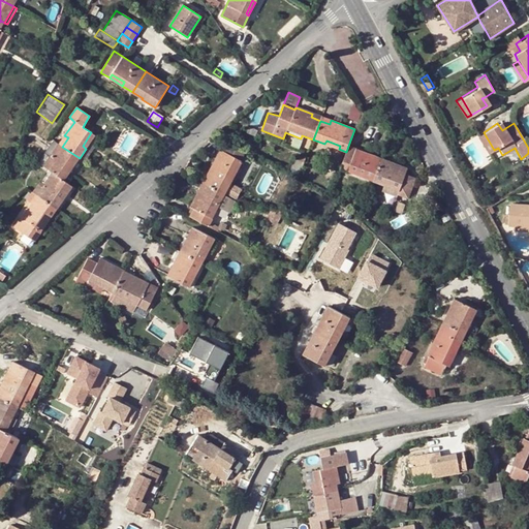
[(95,135),(91,132),(83,146),(86,149),(95,135)]
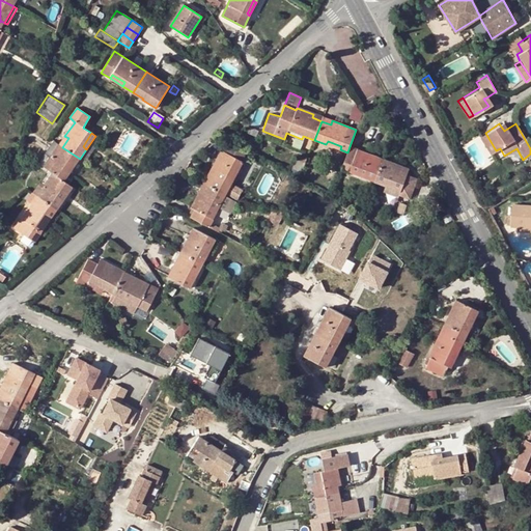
[(491,154),(496,150),(485,133),(479,136),(491,154)]
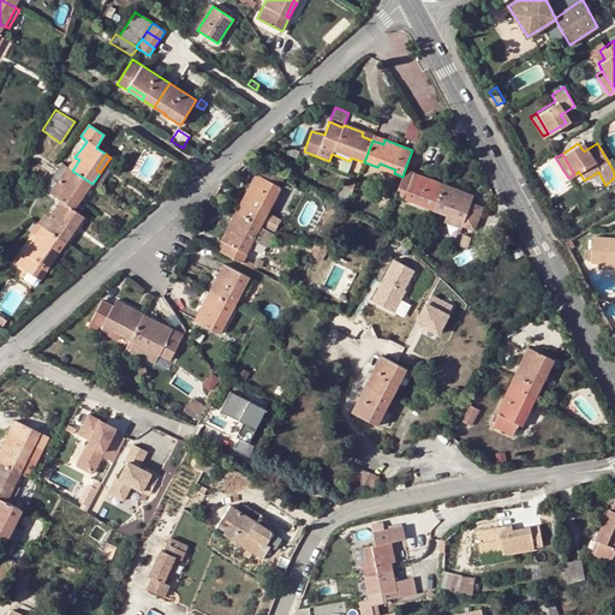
[(79,160),(75,157),(69,167),(72,171),(79,160)]
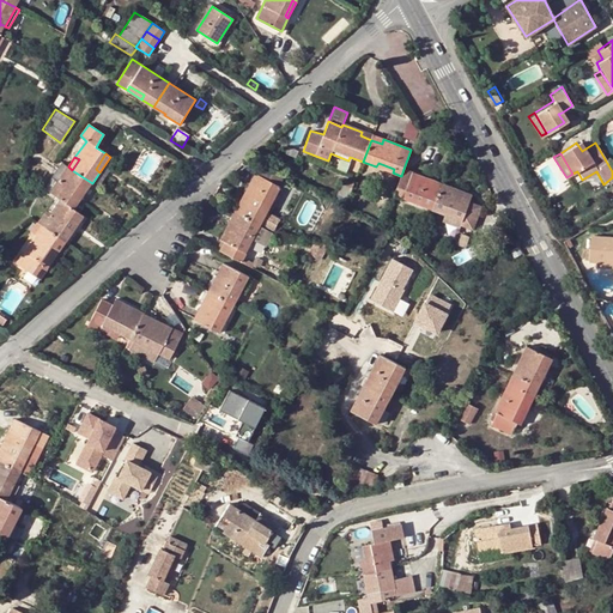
[(49,193),(68,167),(62,162),(43,189),(49,193)]
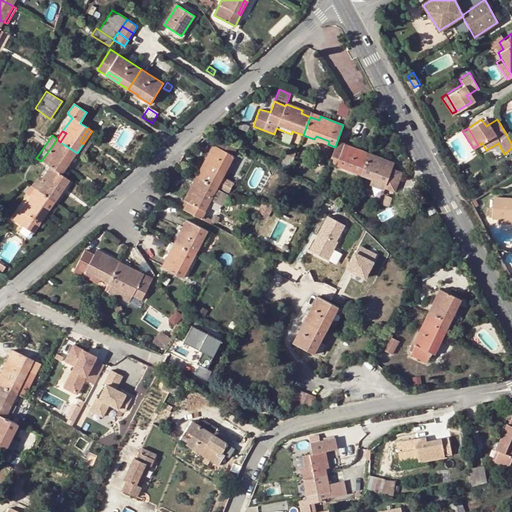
[(316,136),(314,139),(328,144),(329,141),(316,136)]
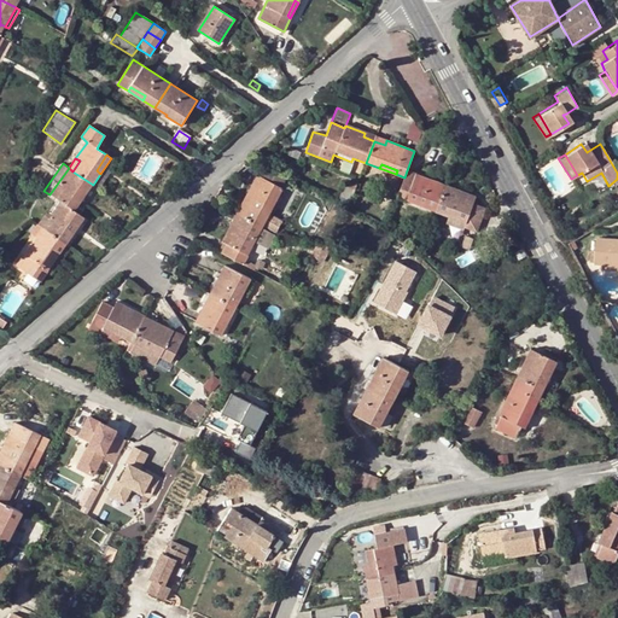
[(73,172),(69,168),(50,194),(60,202),(71,208),(81,194),(85,197),(93,185),(73,172)]
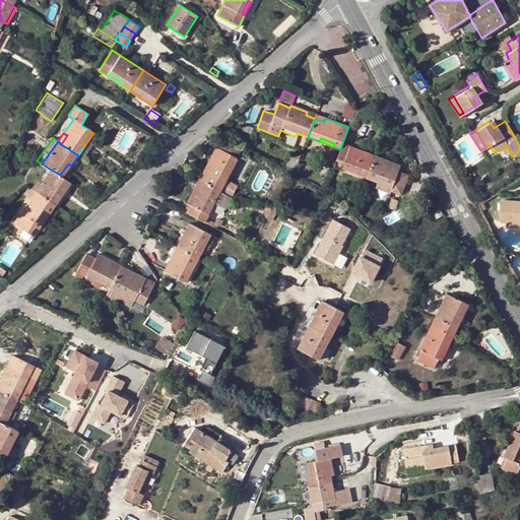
[(222,141),(218,150),(233,157),(236,159),(241,150),(222,141)]
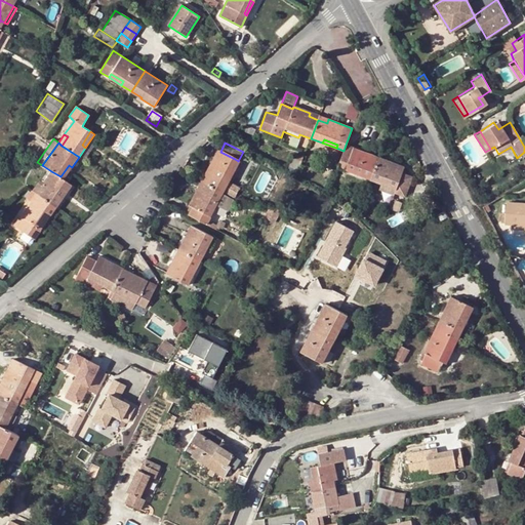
[(378,157),(346,145),(344,151),(337,168),(345,170),(346,167),(360,172),(358,176),(369,180),(378,157)]
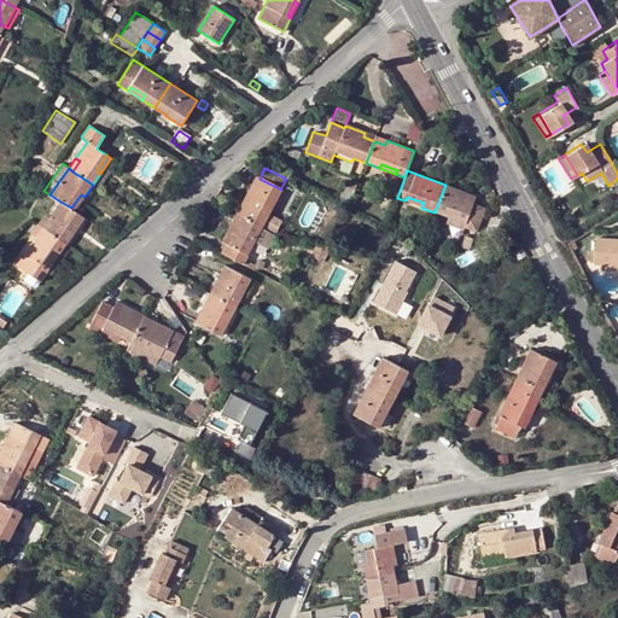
[(269,203),(277,187),(260,179),(257,178),(237,215),(261,228),(273,205),(269,203)]
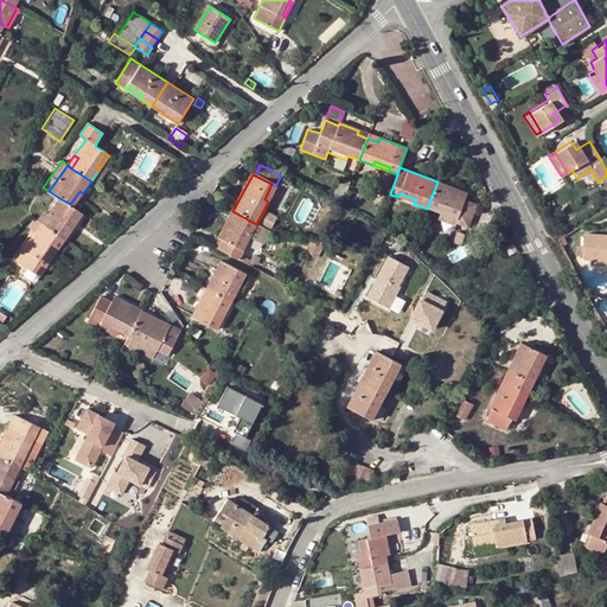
[(351,180),(344,178),(343,183),(338,181),(333,192),(345,196),(351,180)]
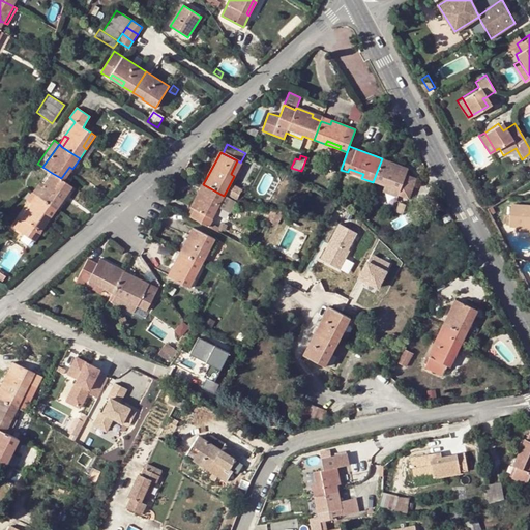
[(408,169),(382,158),(373,182),(385,186),(386,182),(401,188),(399,195),(409,198),(416,179),(406,175),(408,169)]
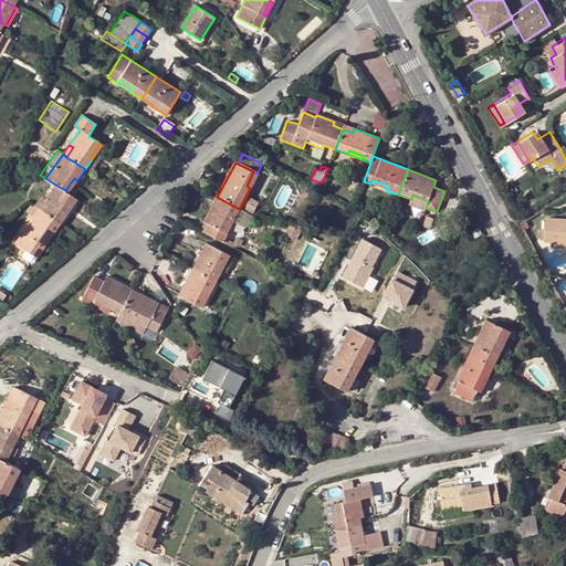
[(258,174),(253,171),(247,186),(250,188),(258,174)]
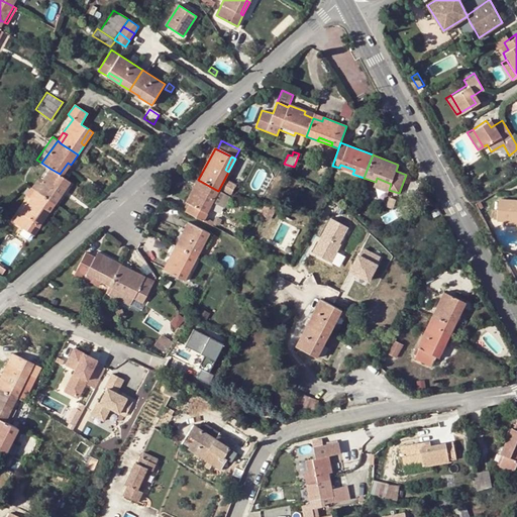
[(68,163),(60,174),(63,177),(71,165),(68,163)]
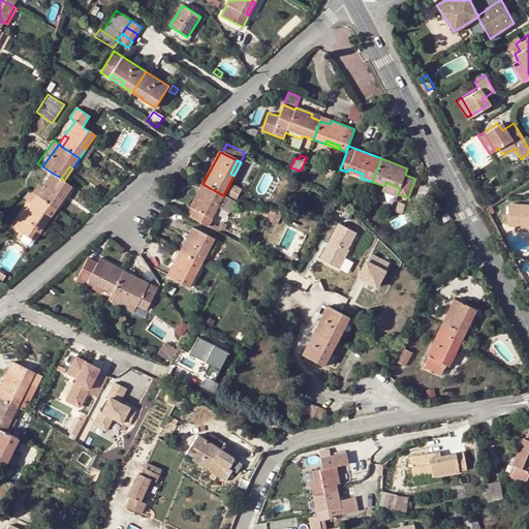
[(348,168),(347,172),(361,178),(363,174),(348,168)]
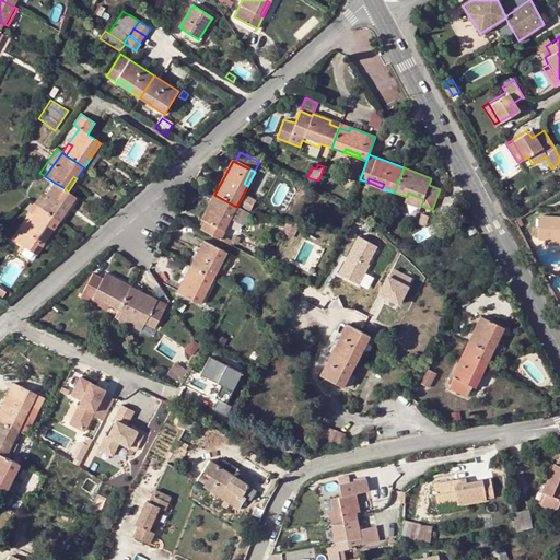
[(65,188),(55,183),(45,198),(41,196),(35,205),(42,209),(60,222),(68,210),(63,208),(73,195),(68,191),(65,188)]
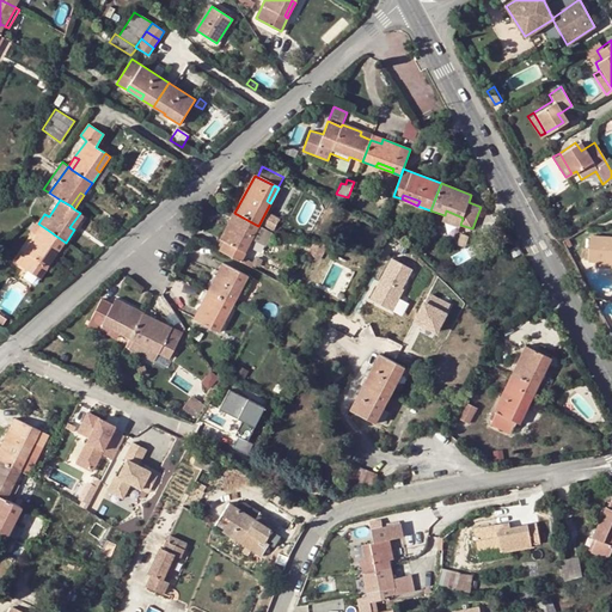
[(442,221),(459,228),(460,225),(463,218),(446,210),(445,215),(442,221)]
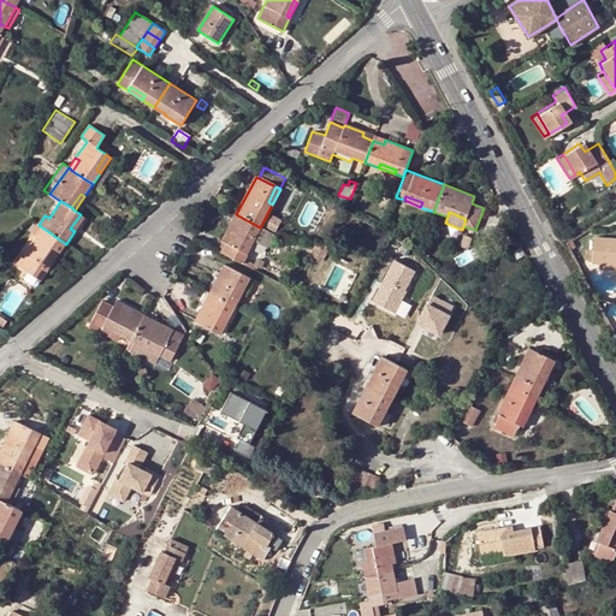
[(268,213),(260,227),(273,235),(282,219),(268,213)]
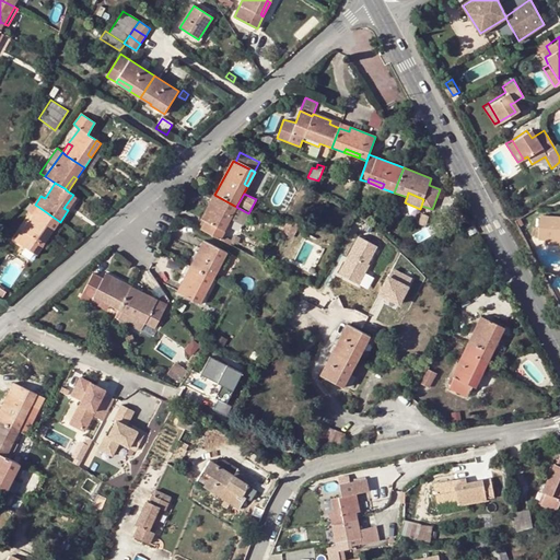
[(77,198),(73,195),(63,208),(68,210),(77,198)]
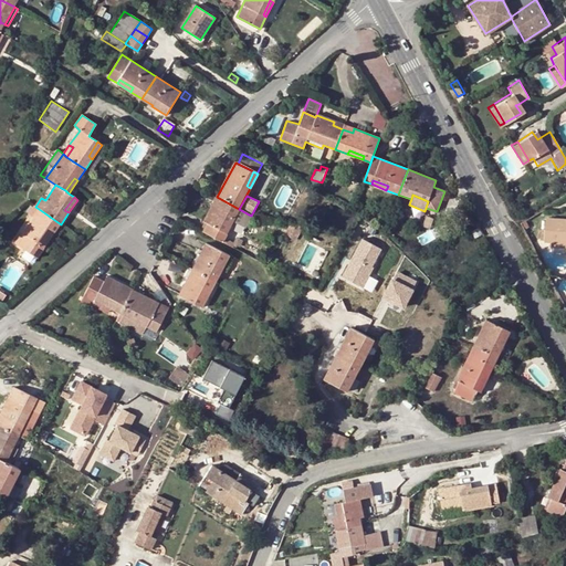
[(239,209),(217,197),(203,221),(207,222),(202,231),(233,248),(234,244),(223,239),(233,219),(239,209)]
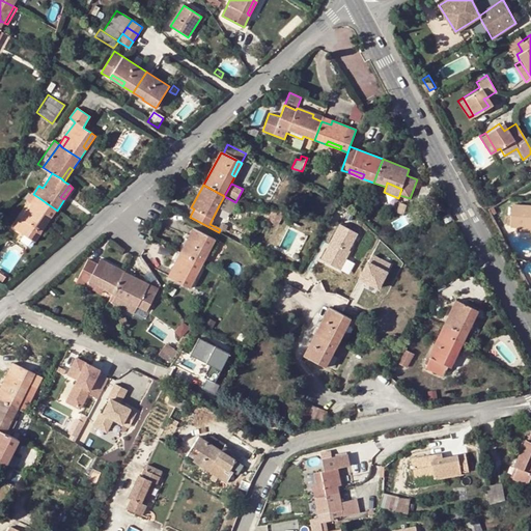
[(39,198),(33,194),(18,216),(21,219),(30,204),(33,206),(39,198)]
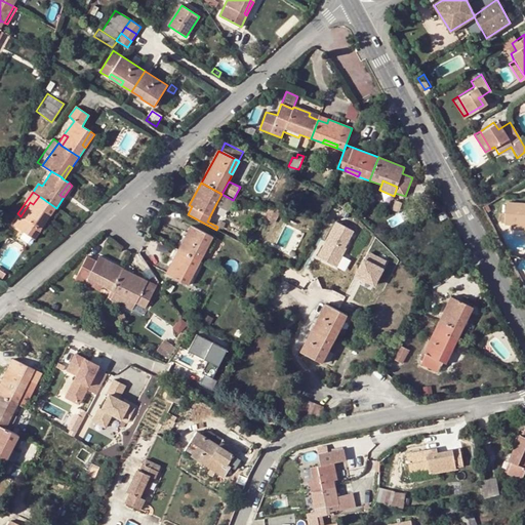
[(216,203),(216,204),(229,211),(234,200),(233,200),(221,194),(216,203)]
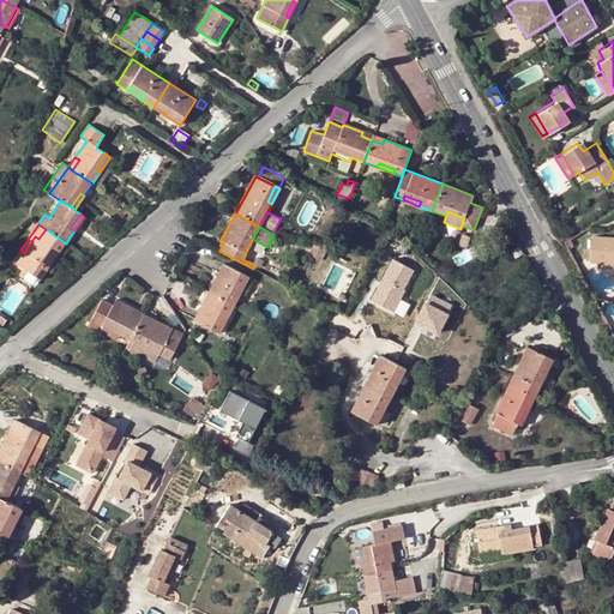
[(58,254),(66,244),(46,229),(38,239),(35,236),(24,253),(17,263),(41,280),(48,269),(44,266),(54,252),(58,254)]
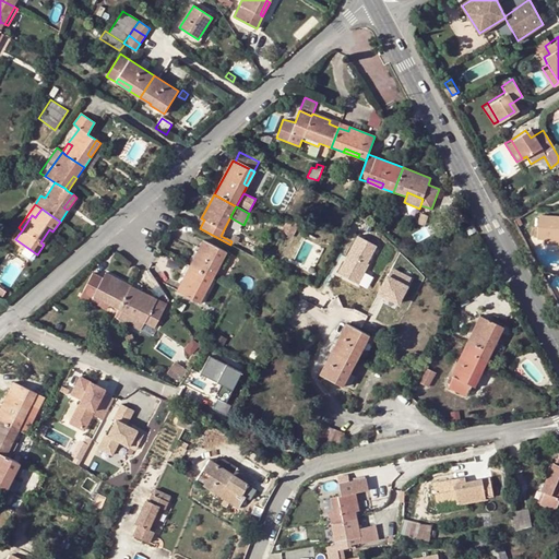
[(558,239),(558,216),(538,215),(537,238),(544,239),(558,239)]
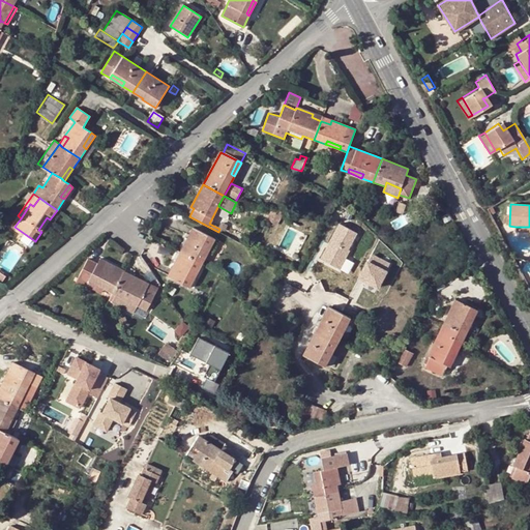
[(61,212),(57,210),(50,219),(47,217),(38,230),(41,232),(45,235),(61,212)]
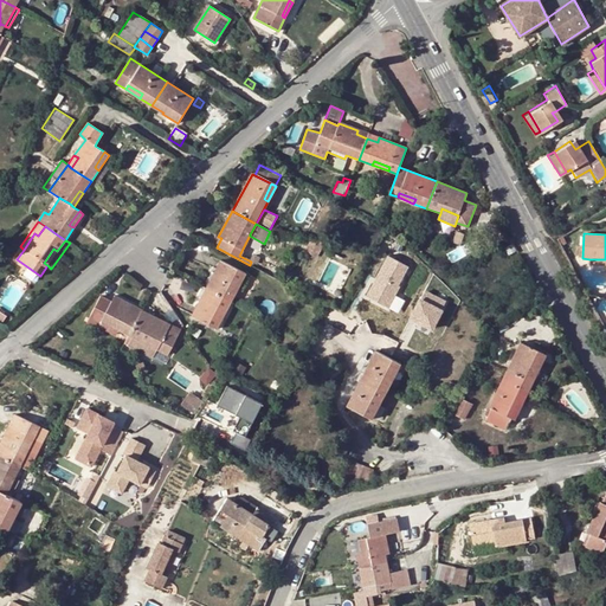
[(324,243),(309,240),(304,250),(316,257),(324,243)]
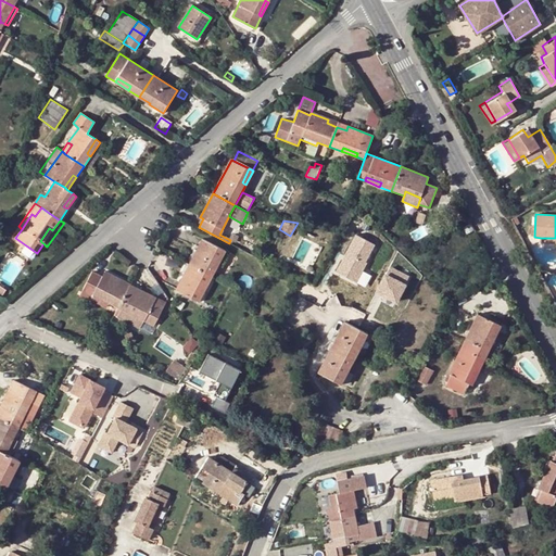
[(365,262),(375,244),(356,235),(337,272),(356,282),(367,262),(365,262)]
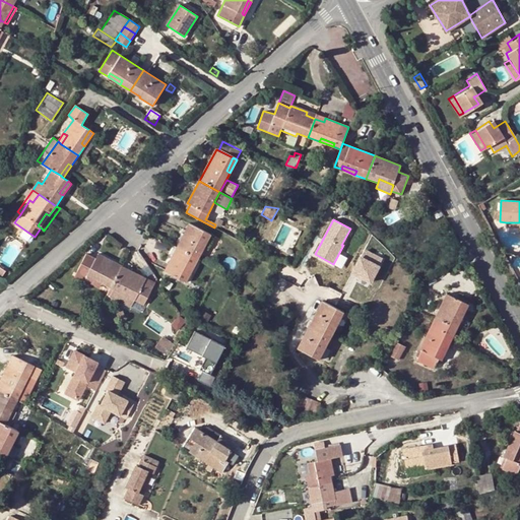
[(185,242),(180,249),(198,258),(203,249),(200,246),(206,233),(189,223),(181,239),(185,242)]
